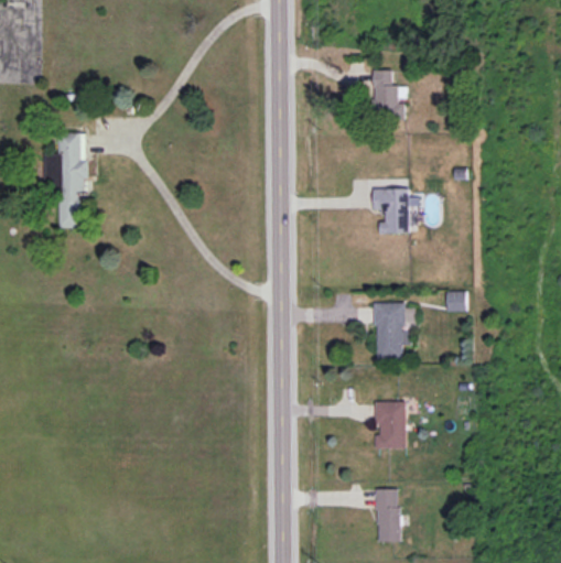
[(374,117),(403,116),(403,104),(398,105),(398,86),(391,86),(391,71),(373,71),(374,117)]
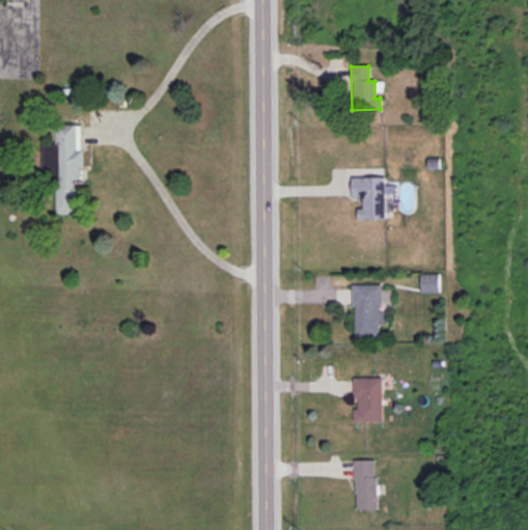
[(54,215),(79,215),(79,127),(53,126),(53,145),(39,145),(39,172),(54,172),(54,215)]
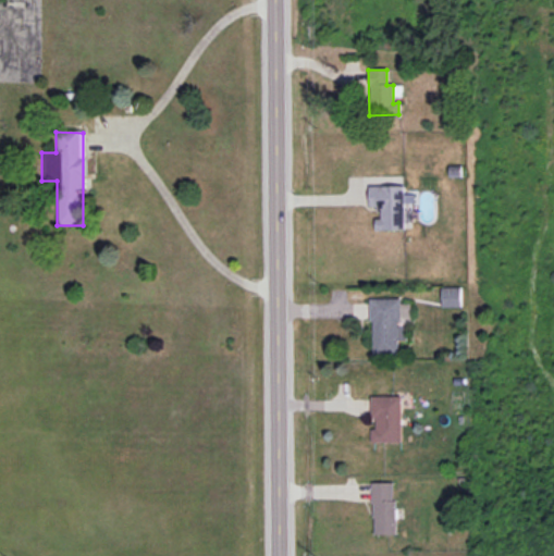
[(402,186),(367,187),(368,208),(378,208),(378,220),(373,220),(373,232),(403,231),(402,186)]
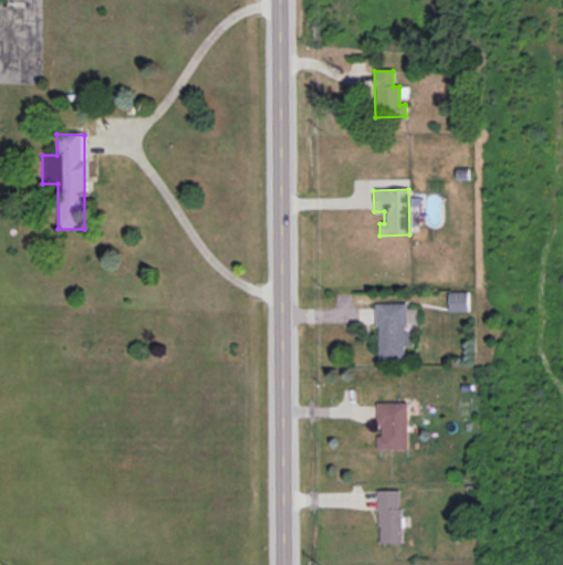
[(466,292),(446,293),(447,313),(467,313),(466,292)]
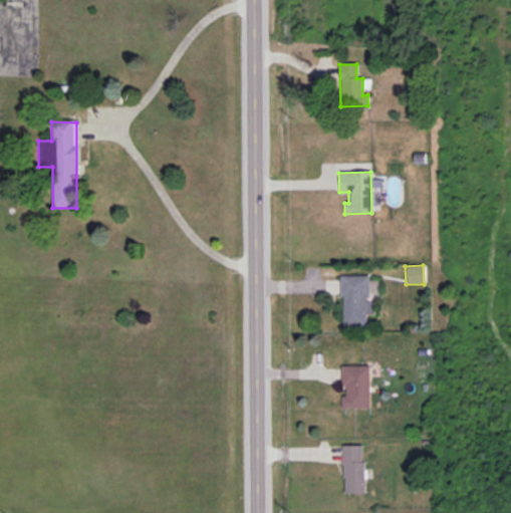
[(340,327),(365,327),(365,315),(372,315),(372,298),(376,298),(376,281),(368,281),(368,276),(340,276),(340,327)]
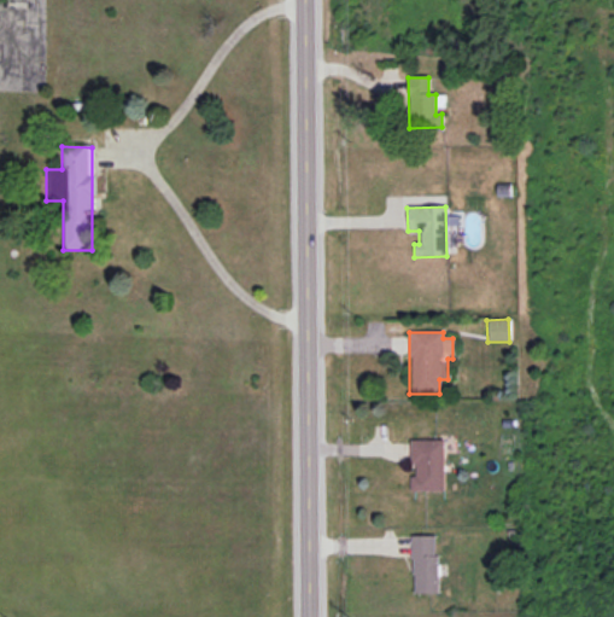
[(442,440),(409,441),(409,466),(414,466),(414,477),(408,477),(409,493),(443,492),(442,440)]
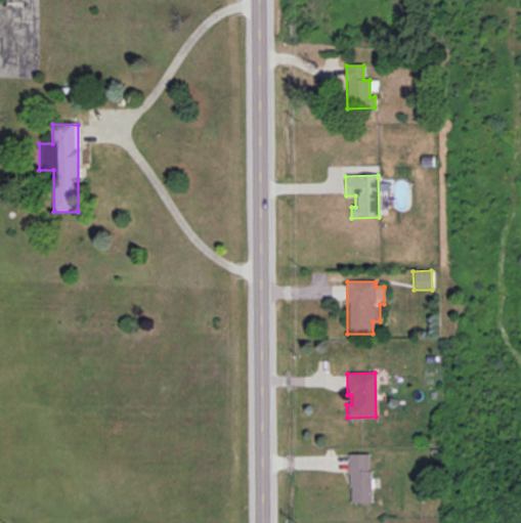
[(370,504),(370,454),(348,454),(348,504),(370,504)]
